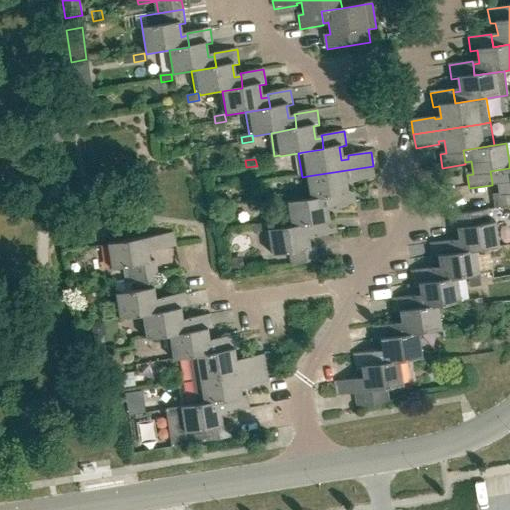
[(331,196),(333,207),(333,210),(356,206),(354,192),(347,193),(345,180),(352,179),(352,182),(375,179),(373,166),(307,176),(310,199),(331,196)]
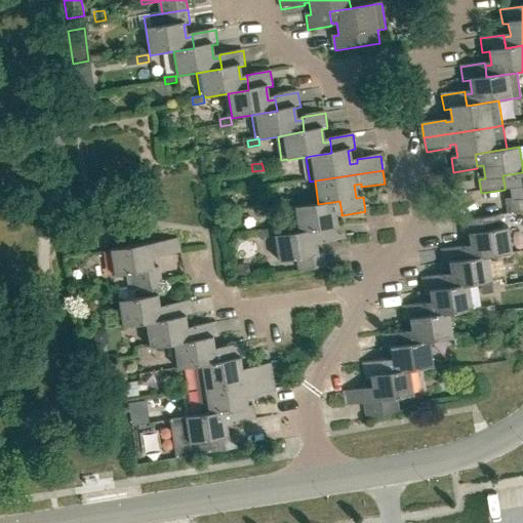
[(522,172),(503,175),(505,187),(511,186),(513,199),(507,200),(509,214),(522,211),(522,172)]
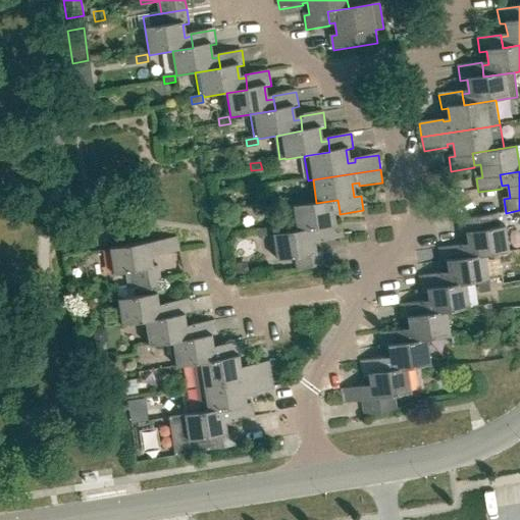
[(331,212),(340,211),(338,200),(316,203),(294,207),(297,231),(318,228),(320,240),(320,243),(344,239),(342,224),(333,225),(331,212)]
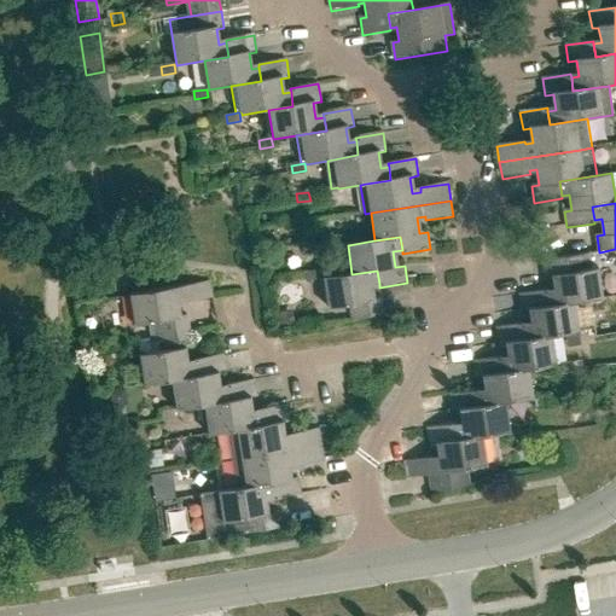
[(304,253),(318,251),(317,242),(303,244),(304,253)]
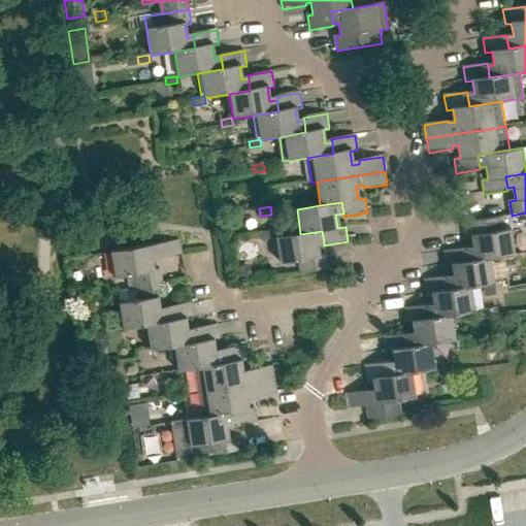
[(491,219),(464,223),(466,238),(472,237),(474,250),(468,251),(470,262),(492,259),(516,255),(512,229),(505,230),(503,217),(491,219)]
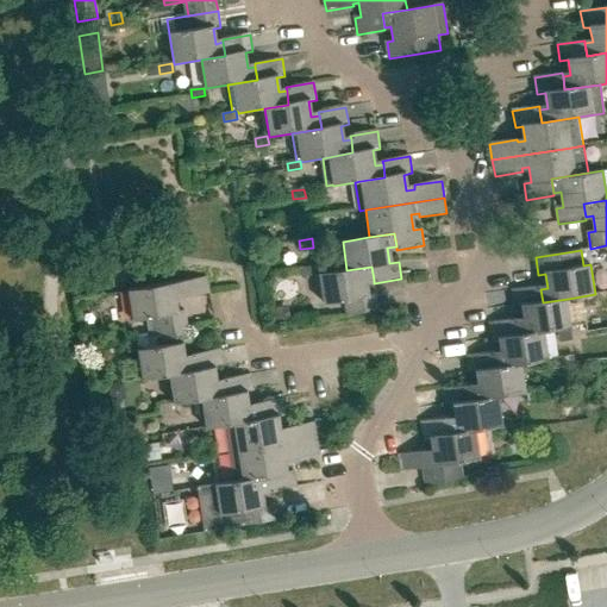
[(305,277),(318,275),(317,267),(304,269),(305,277)]
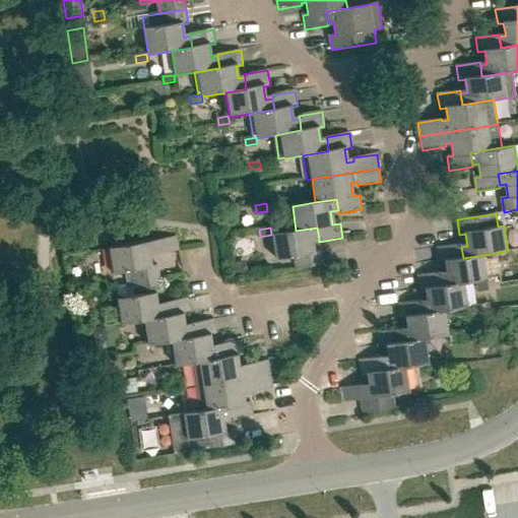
[(312,240),(319,239),(317,228),(296,231),(272,235),(277,260),(295,257),(297,270),(323,266),(321,252),(314,253),(312,240)]
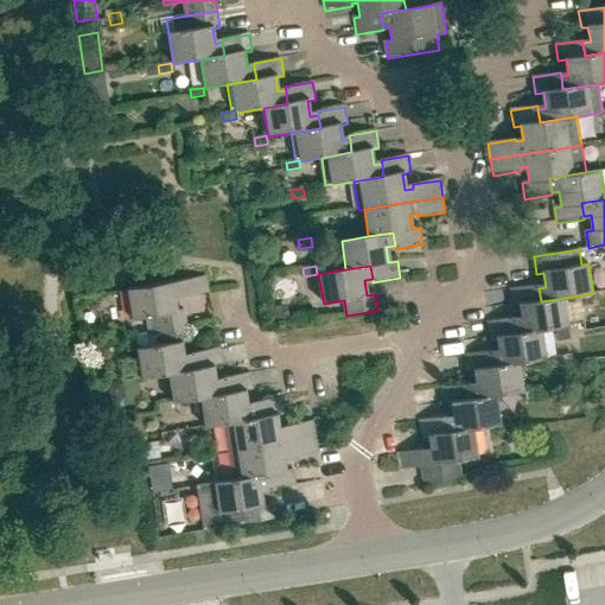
[(157,331),(188,326),(185,310),(179,311),(177,297),(183,295),(183,298),(210,294),(208,278),(129,290),(129,292),(134,319),(146,318),(147,332),(157,331)]
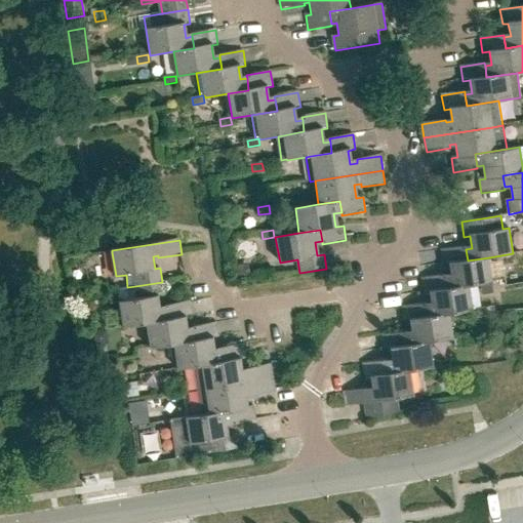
[(468,260),(466,249),(466,246),(442,250),(444,265),(450,264),(452,277),(446,278),(448,289),(476,284),(493,282),(489,257),(468,260)]
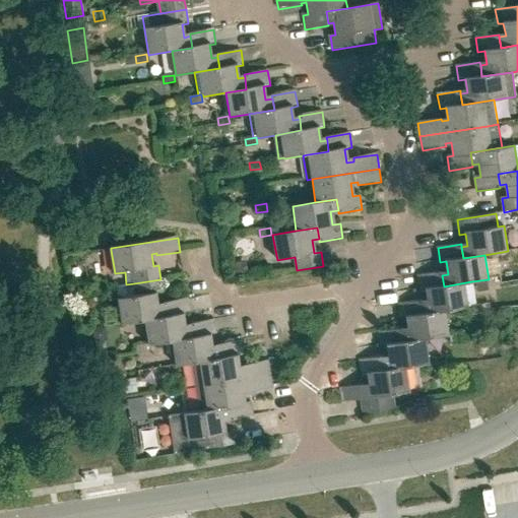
[(442,272),(418,276),(421,290),(427,289),(430,303),(423,304),(425,315),(445,311),(469,308),(468,307),(475,306),(471,281),(444,286),(442,275),(442,272)]
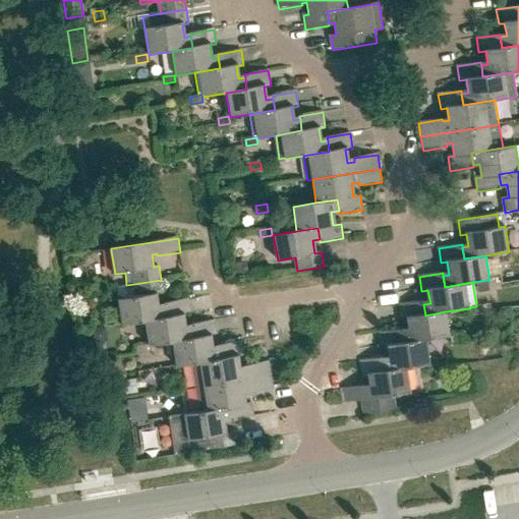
[(167,318),(165,306),(160,307),(158,293),(163,292),(161,280),(134,284),(126,285),(127,287),(118,288),(120,299),(118,299),(122,325),(146,321),(167,318)]
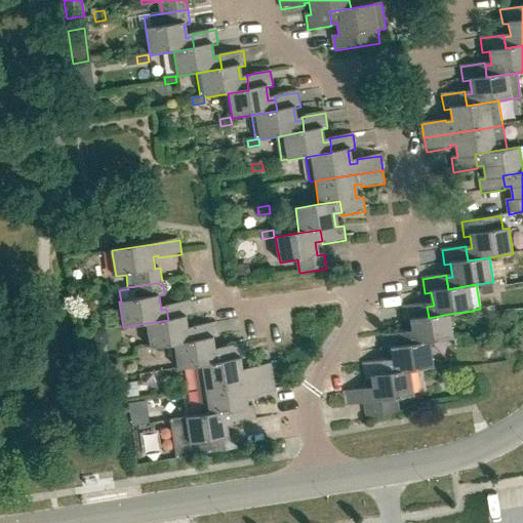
[(196,342),(194,329),(189,330),(187,318),(192,317),(189,303),(166,306),(166,309),(168,320),(147,323),(151,349),(174,345),(196,342)]
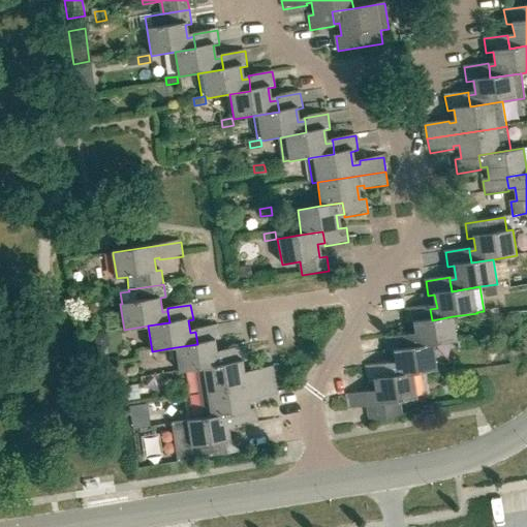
[(432,320),(430,309),(430,306),(406,309),(409,324),(415,323),(417,336),(410,337),(412,349),(434,345),(457,342),(453,316),(432,320)]
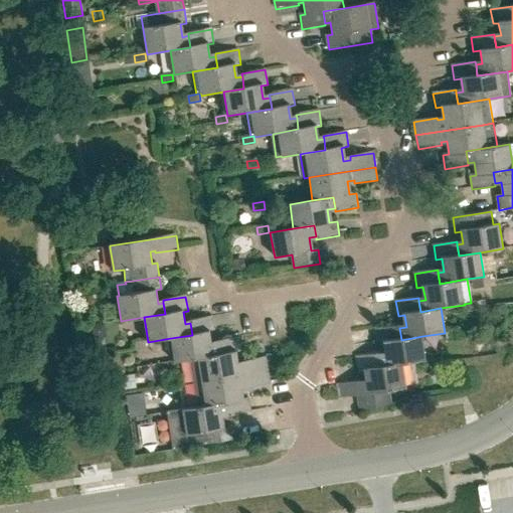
[(218,355),(217,345),(212,345),(210,332),(214,331),(212,317),(189,321),(190,323),(192,335),(171,338),(175,362),(189,360),(218,355)]
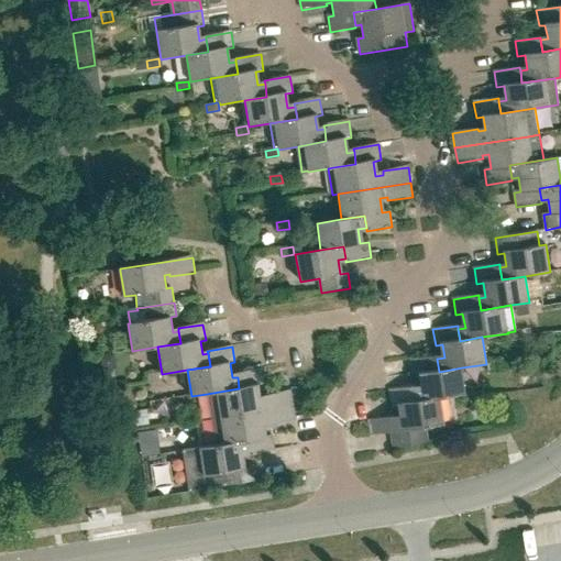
[(439,372),(437,359),(437,356),(411,360),(415,375),(421,374),(424,388),(417,389),(418,402),(441,398),(466,394),(462,367),(439,372)]
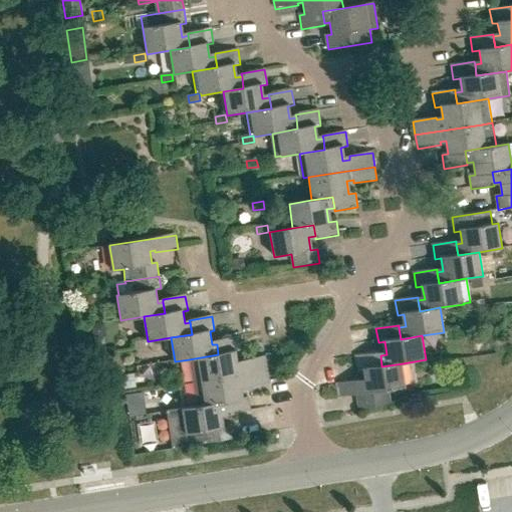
[(447,337),(458,336),(457,329),(446,331),(447,337)]
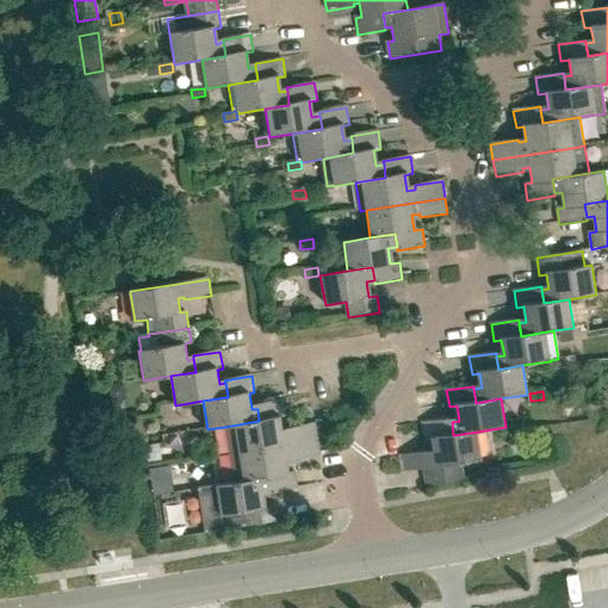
[(229,454),(318,441),(316,425),(289,429),(290,432),(281,433),(279,419),(286,417),(284,401),(256,404),(258,409),(259,421),(224,427),(229,454)]
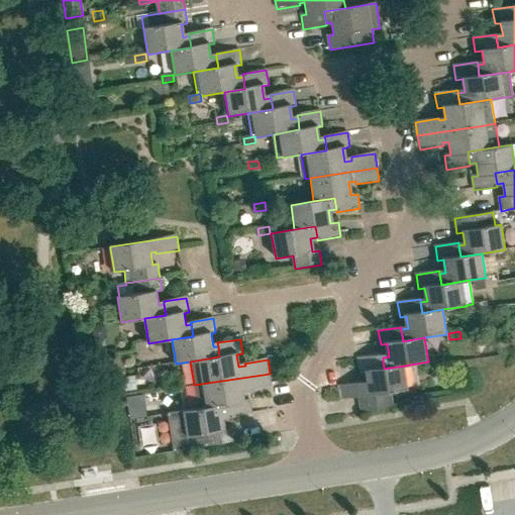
[(136,351),(148,350),(147,342),(135,344),(136,351)]
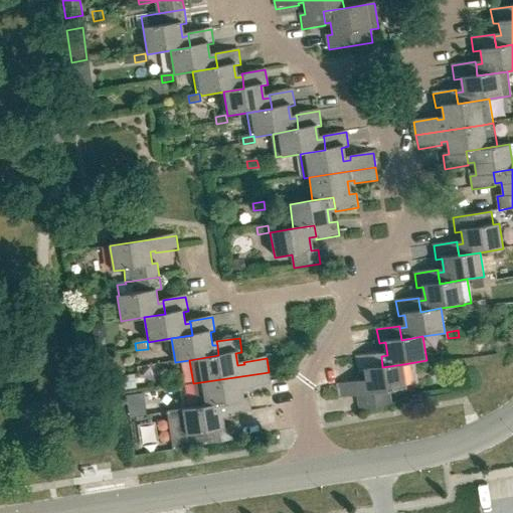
[(382,367),(381,356),(380,353),(357,357),(359,371),(365,370),(367,383),(361,384),(361,381),(338,385),(340,399),(358,396),(390,391),(407,388),(403,364),(382,367)]
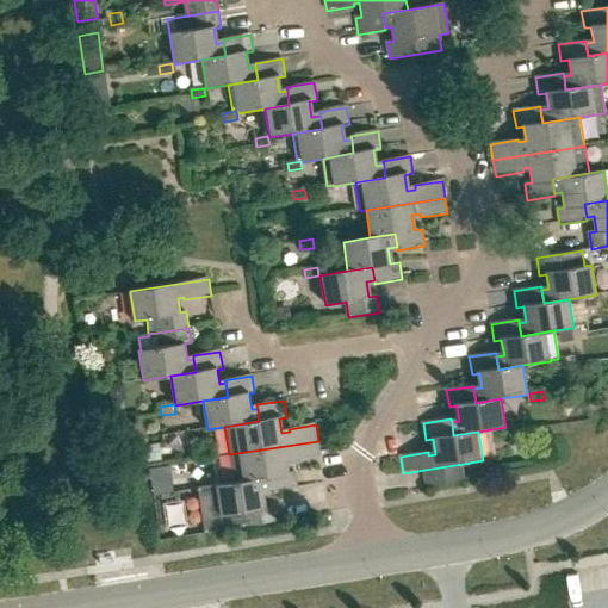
[(508,434),(521,432),(520,423),(507,426),(508,434)]
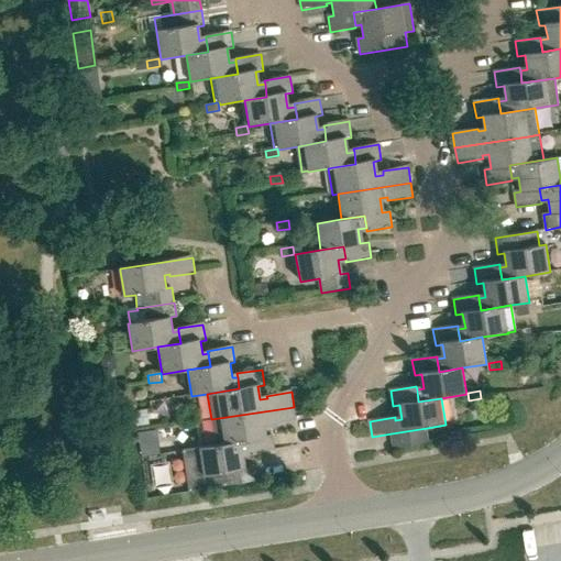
[(248,441),(250,453),(250,455),(275,452),(273,437),(266,437),(264,424),(271,422),(271,426),(296,421),(294,407),(211,419),(215,446),(248,441)]
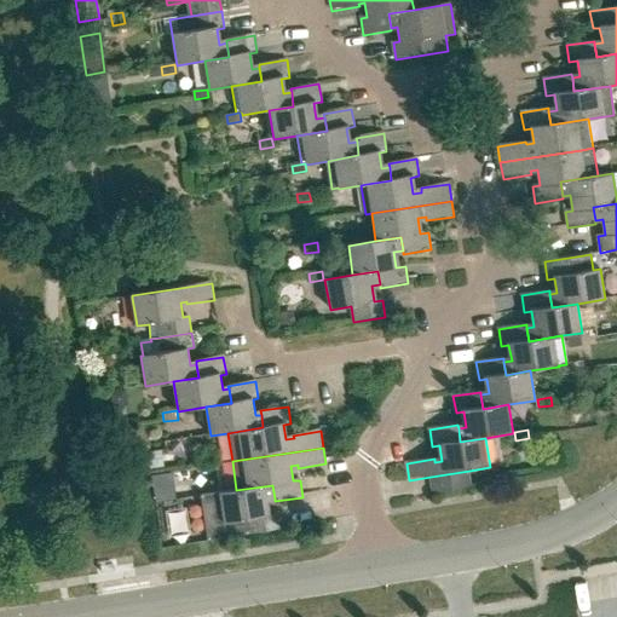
[(165,467),(162,454),(153,455),(154,470),(165,467)]
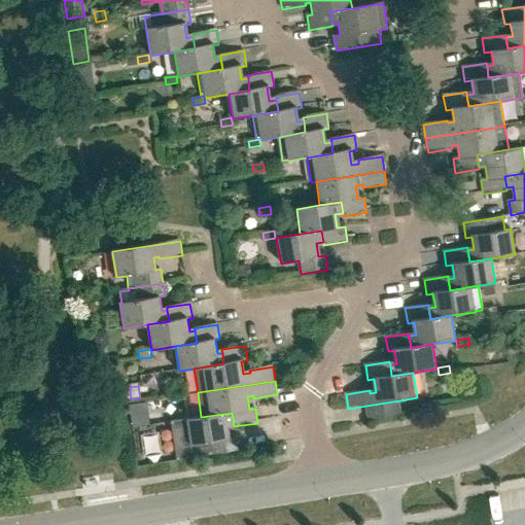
[(399,400),(366,406),(369,420),(401,415),(399,400)]
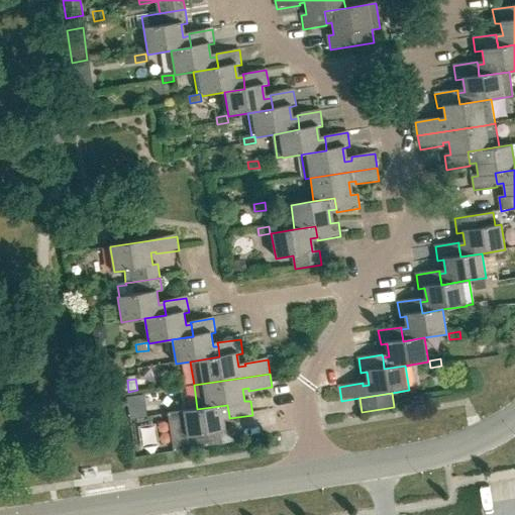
[(144,396),(128,399),(131,421),(147,418),(144,396)]
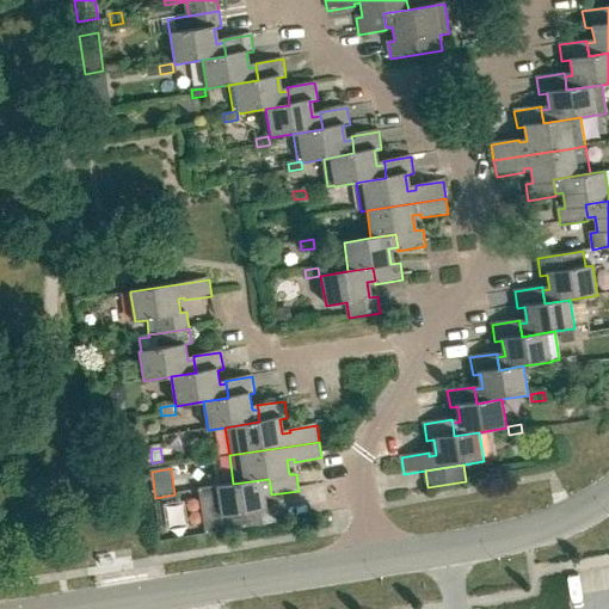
[(217,487),(200,491),(207,535),(207,536),(276,526),(276,524),(276,523),(274,508),(266,509),(264,492),(271,492),(269,479),(233,484),(217,487)]
